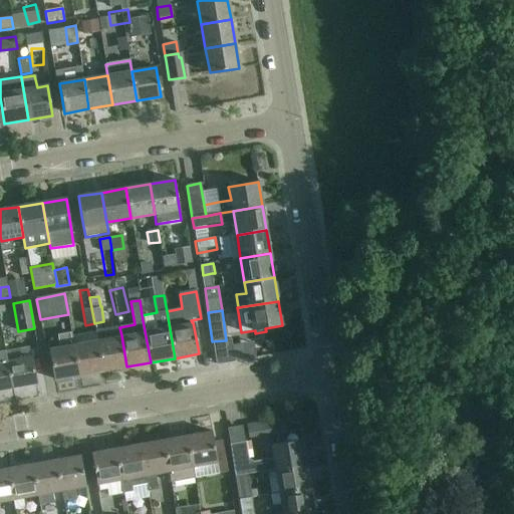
[(56,330),(59,347),(49,349),(54,380),(79,375),(74,344),(70,327),(56,330)]
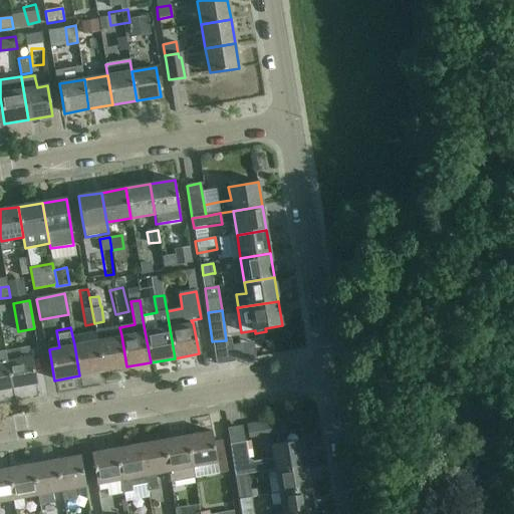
[(126,366),(121,335),(119,327),(109,328),(111,337),(98,340),(103,371),(126,366)]
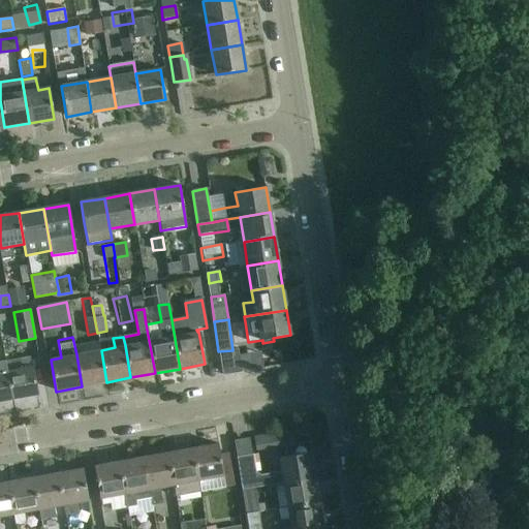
[(106,382),(101,350),(76,354),(82,386),(106,382)]
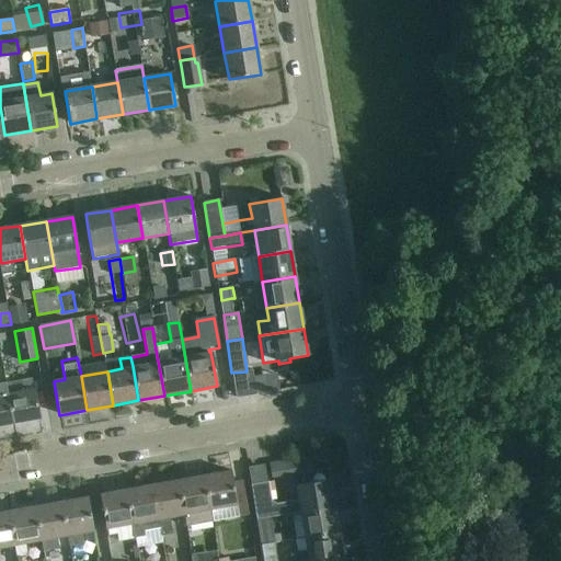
[(7,385),(8,392),(13,423),(39,419),(34,389),(33,389),(32,379),(7,385)]
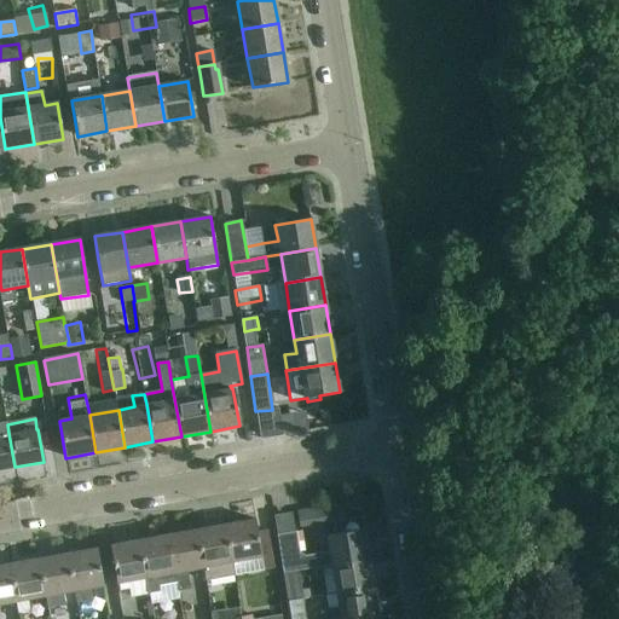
[(0,469),(15,467),(9,433),(0,434),(0,469)]
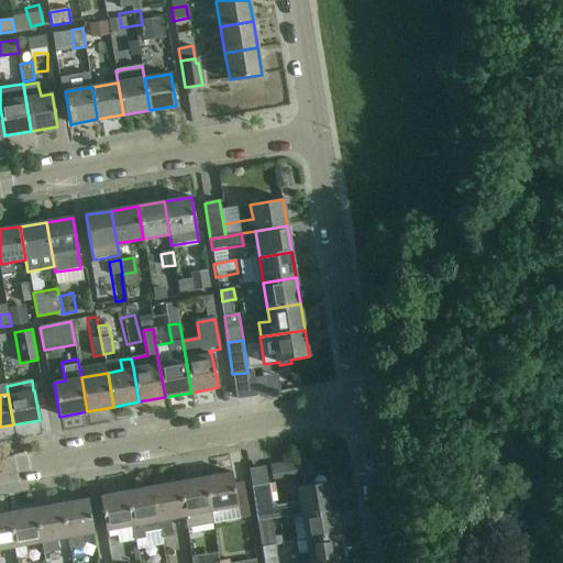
[(232,473),(205,477),(211,511),(238,506),(232,473)]
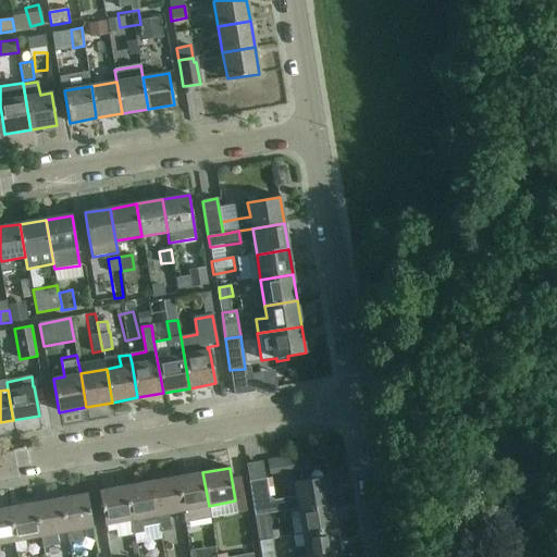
[(209,506),(202,472),(176,477),(183,510),(185,523),(211,518),(209,506)]
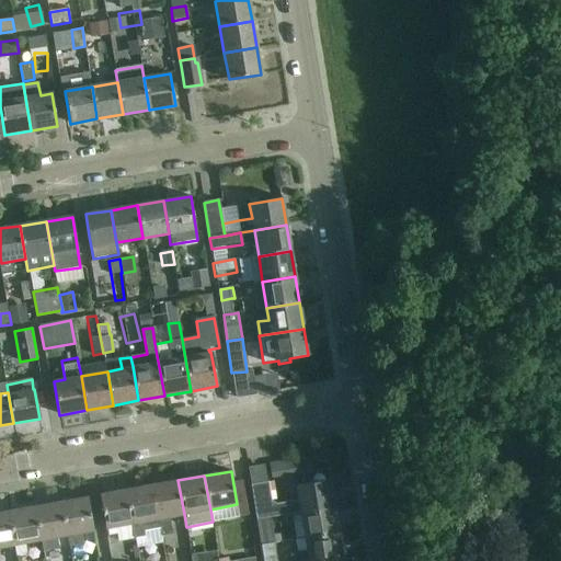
[(184,514),(178,480),(151,485),(159,528),(160,527),(162,536),(172,534),(169,517),(184,514)]
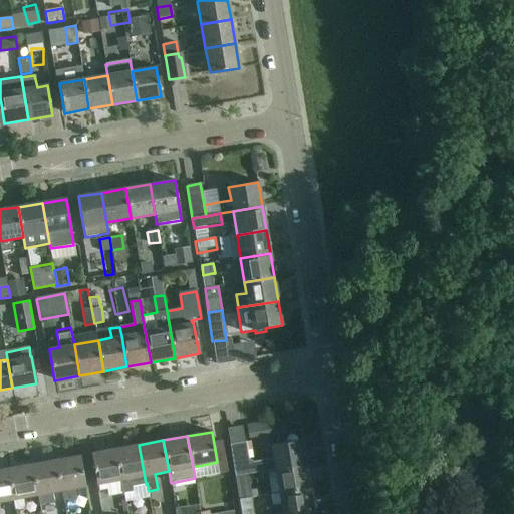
[(229,445),(233,465),(234,476),(248,474),(275,470),(305,465),(301,440),(271,445),(273,459),(253,462),(254,465),(249,465),(245,442),(229,445)]
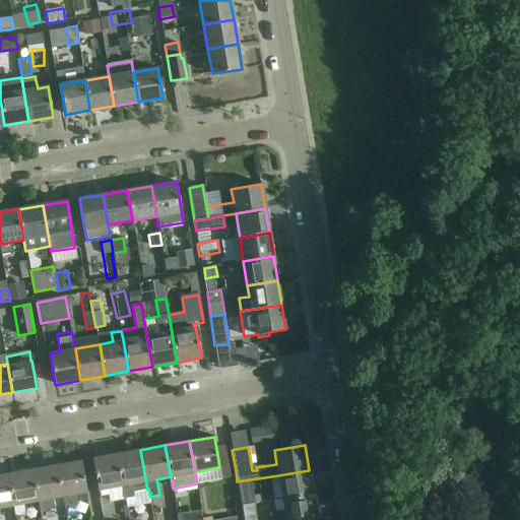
[(147,490),(140,450),(117,454),(125,499),(135,497),(133,492),(147,490)]
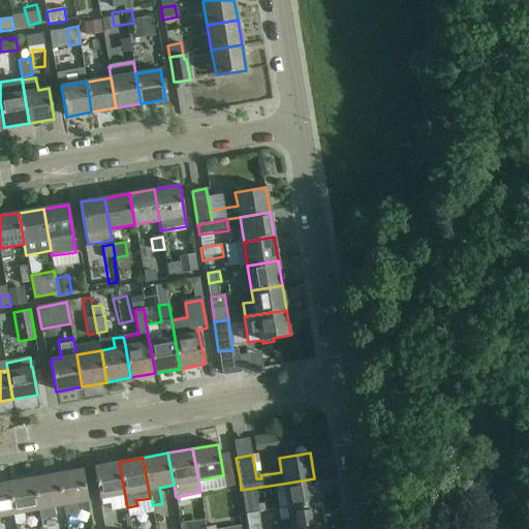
[(127,507),(119,462),(94,467),(99,498),(109,497),(111,510),(127,507)]
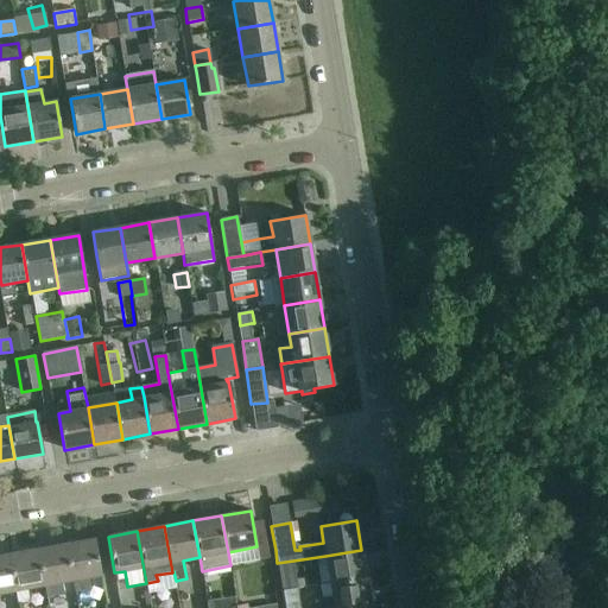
[(102,576),(95,539),(67,544),(73,581),(75,591),(92,589),(89,577),(102,576)]
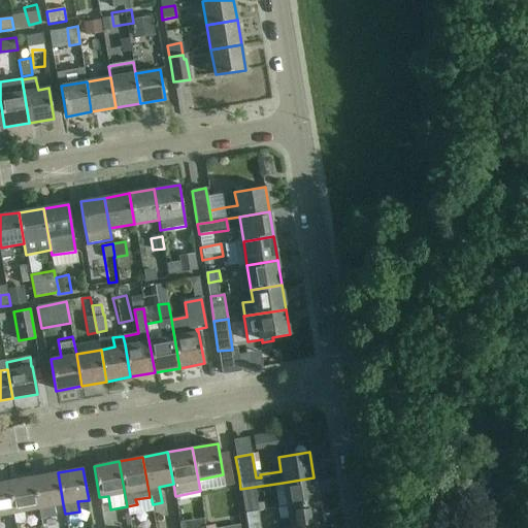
[(63,504),(58,472),(33,476),(38,508),(40,519),(56,517),(54,506),(63,504)]
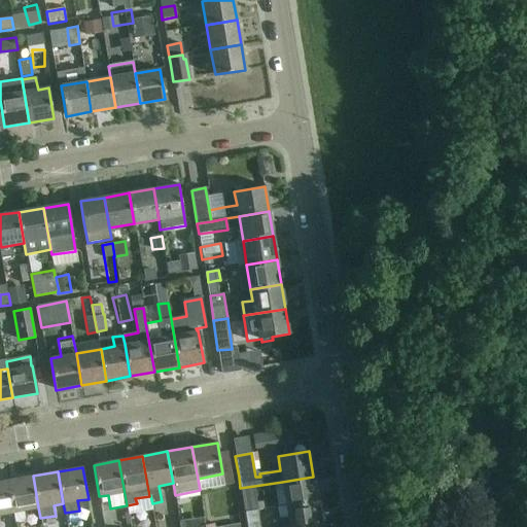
[(38,507),(33,476),(8,481),(14,513),(15,522),(26,520),(24,511),(38,507)]
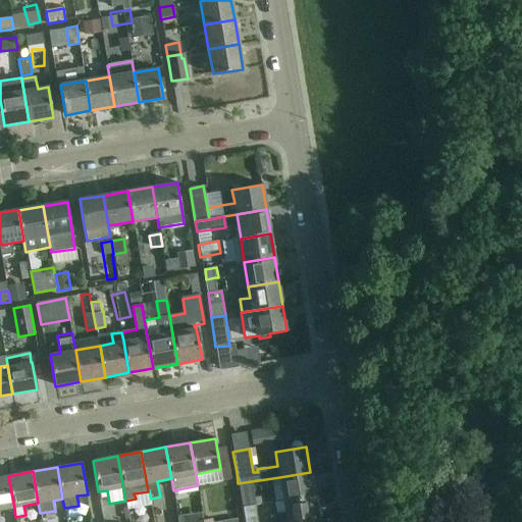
[(314,497),(310,472),(279,477),(283,502),(314,497)]
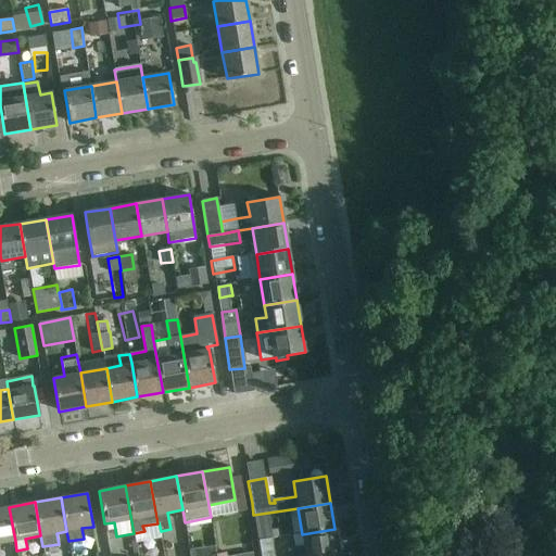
[(0,543),(15,541),(9,507),(0,508),(0,543)]
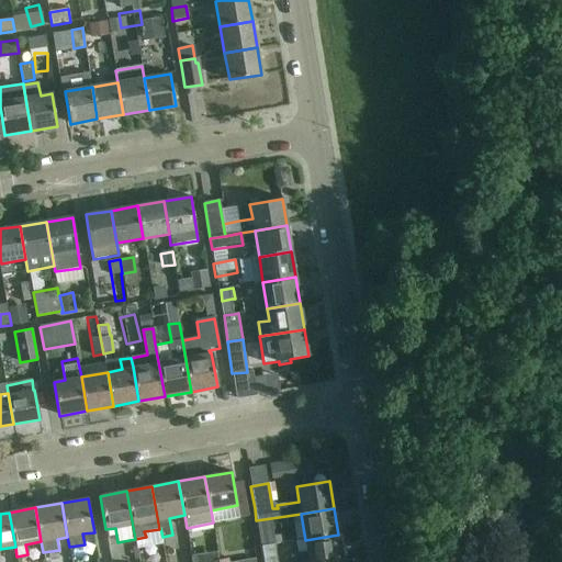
[(276,544),(271,518),(256,520),(258,532),(260,546),(261,546),(261,547),(276,544)]
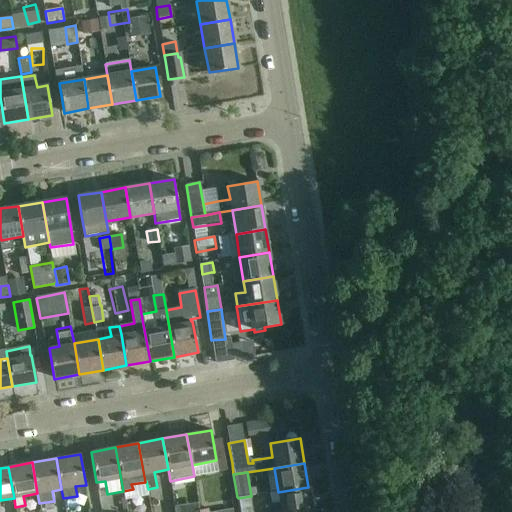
[(302,511),(312,510),(308,487),(278,492),(280,503),(265,505),(266,511),(302,511)]
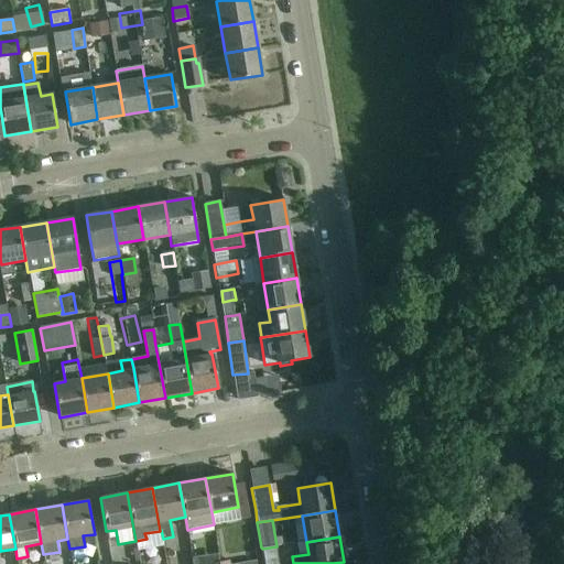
[(279,563),(277,546),(262,549),(264,563),(279,563)]
